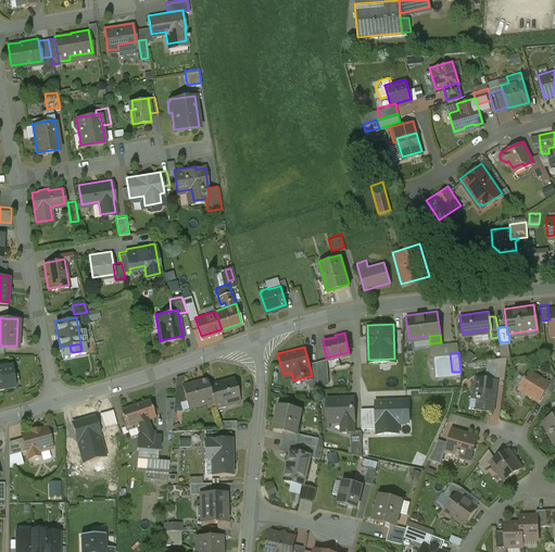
[(450,353),(433,354),(436,374),(452,372),(450,353)]
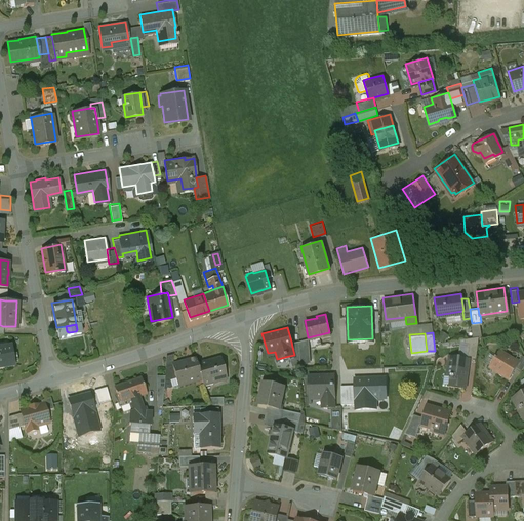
[(478,335),(465,337),(464,342),(469,342),(468,354),(476,355),(478,335)]
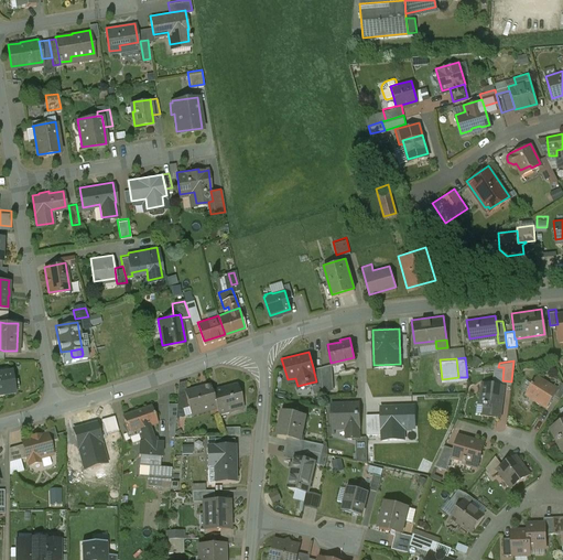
[(316,381),(311,383),(313,392),(323,390),(321,365),(313,367),(314,373),(316,381)]
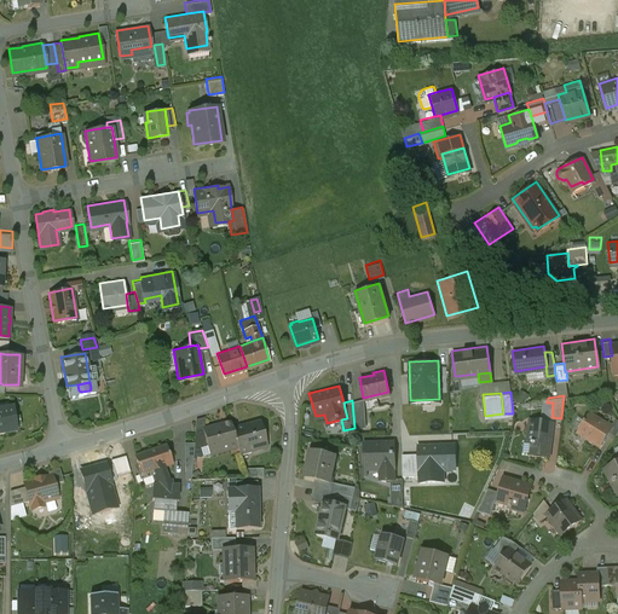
[(12,405),(0,407),(0,429),(4,428),(4,429),(16,428),(12,405)]
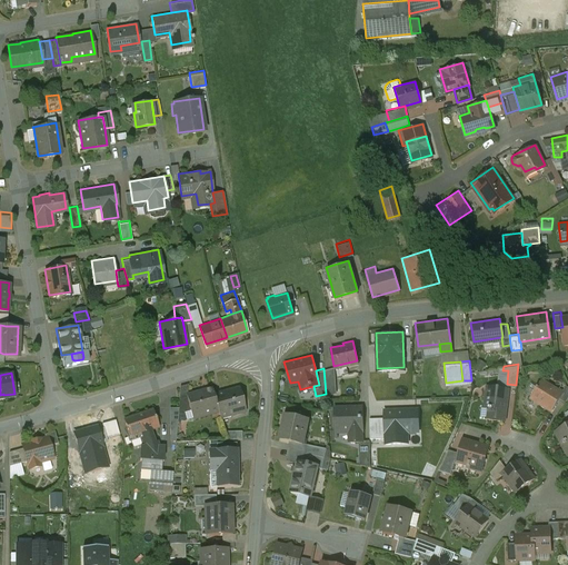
[(560,390),(541,378),(537,385),(536,385),(536,386),(530,396),(550,408),(558,396),(560,390)]
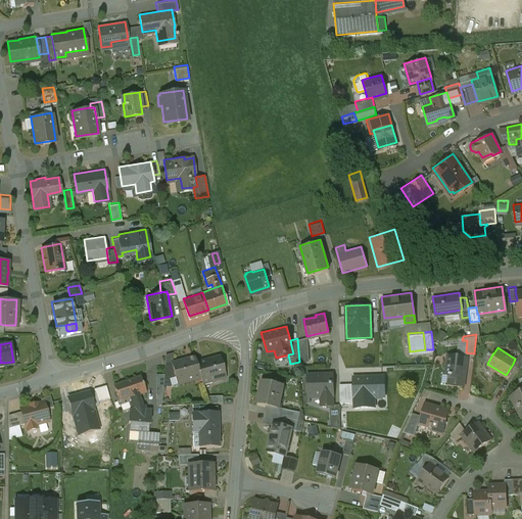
[(521,361),(521,354),(519,351),(515,359),(513,364),(518,367),(521,361)]
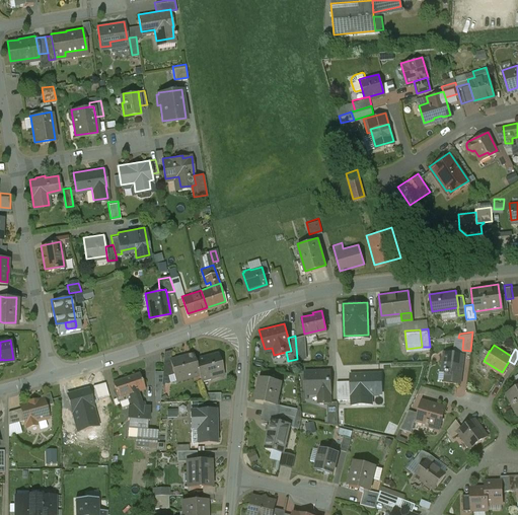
[(217,351),(194,357),(198,372),(200,378),(223,371),(217,351)]
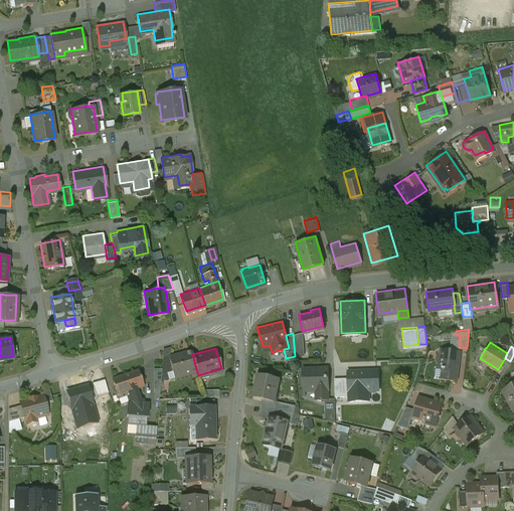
[(459,350),(440,348),(438,366),(441,366),(440,376),(456,378),(459,350)]
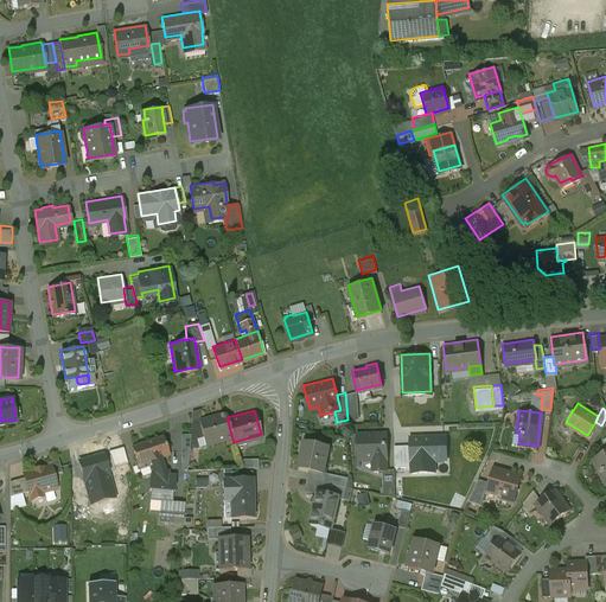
[(225,411),(198,418),(198,421),(203,435),(204,442),(231,435),(227,417),(225,411)]
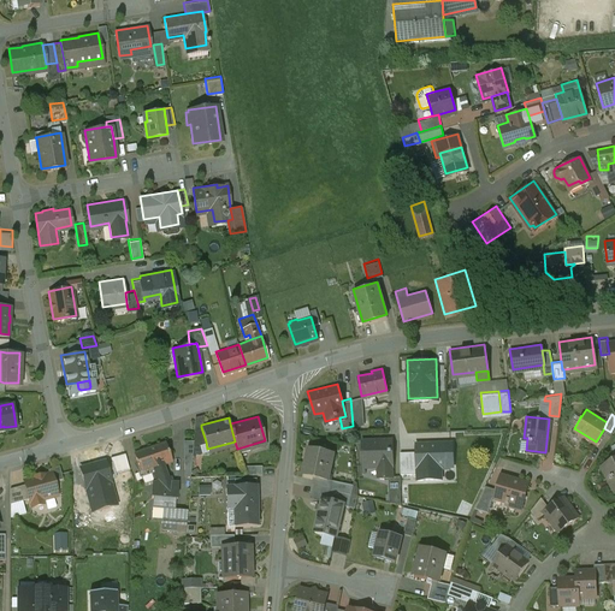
[(201,427),(194,429),(193,444),(206,442),(201,427)]
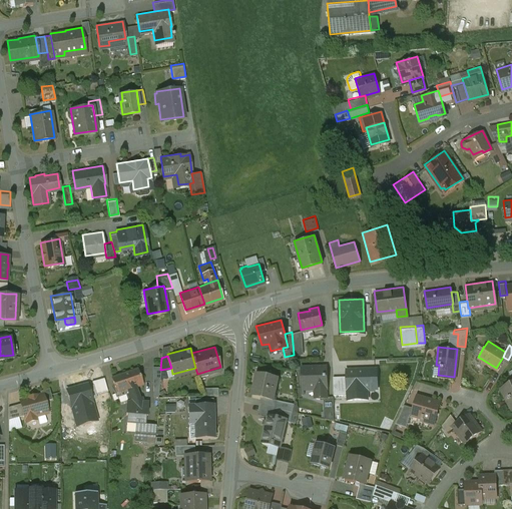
[(326,365),(301,365),(302,386),(314,386),(314,396),(327,395),(326,386),(327,386),(326,365)]
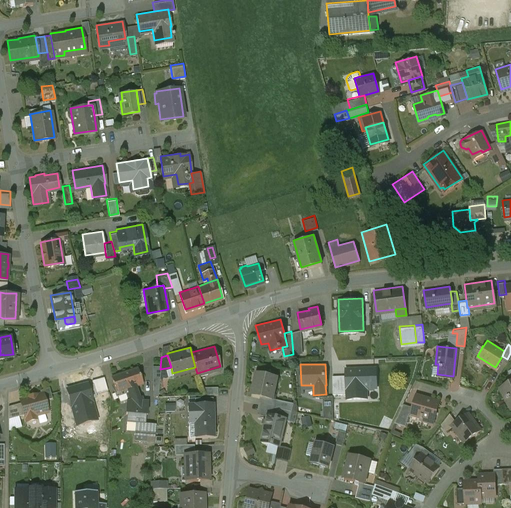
[(137,366),(110,375),(116,390),(123,388),(132,414),(146,410),(140,394),(138,395),(135,384),(135,383),(142,381),(137,366)]
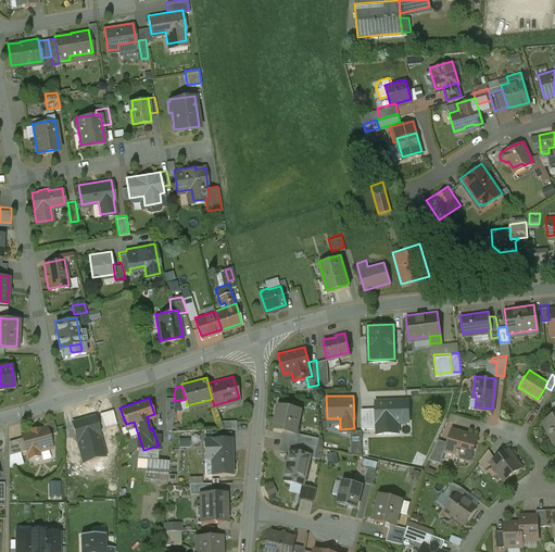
[(300,408),(278,403),(278,404),(279,404),(277,416),(276,415),(273,427),(295,431),(300,408)]
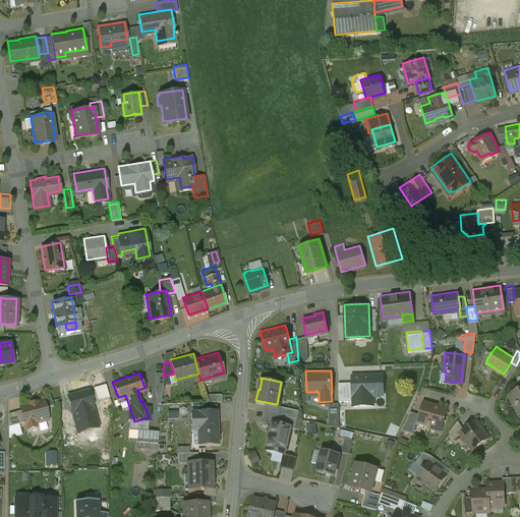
[(519,386),(509,392),(519,414),(519,413),(519,386)]
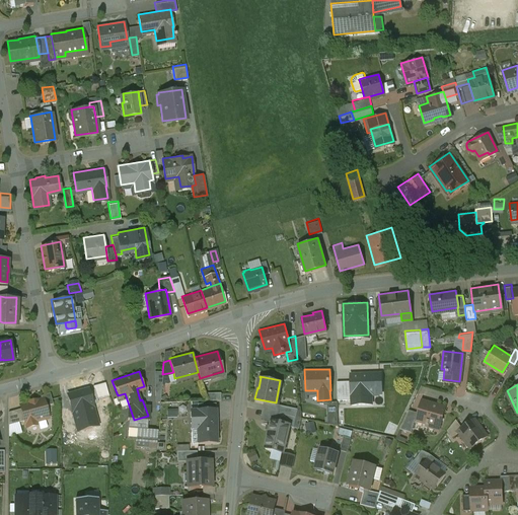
[(87,386),(67,392),(72,410),(75,420),(84,418),(90,438),(101,435),(93,402),(92,402),(91,400),(97,399),(93,387),(88,389),(87,386)]
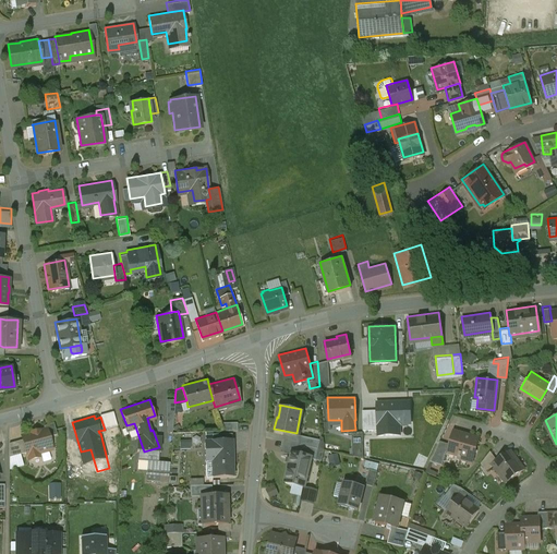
[(52,421),(43,423),(44,426),(45,426),(47,434),(56,432),(52,421)]
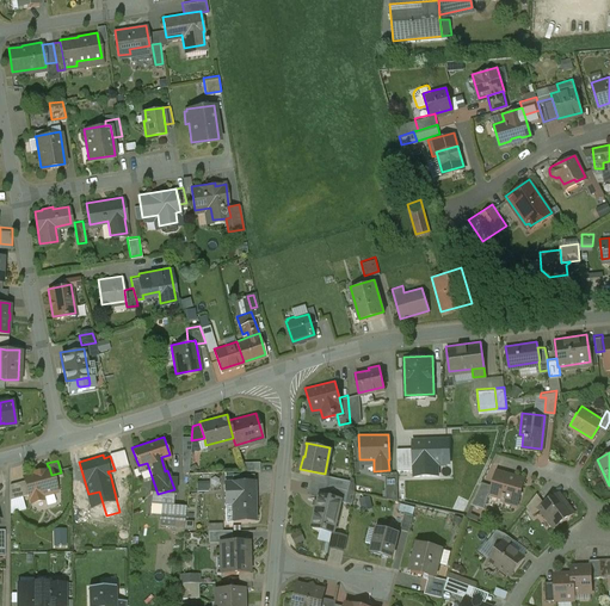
[(48,467),(24,474),(25,477),(29,492),(31,499),(42,496),(41,493),(55,489),(51,475),(49,467),(48,467)]
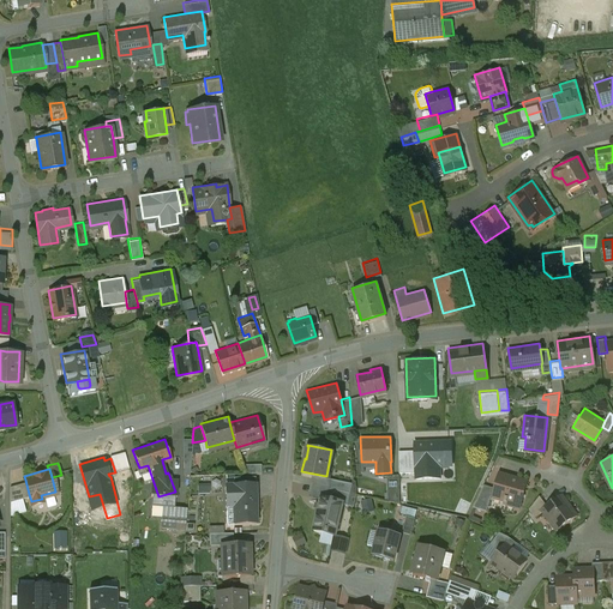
[(526,480),(499,471),(494,486),(492,495),(504,498),(502,502),(505,504),(505,502),(518,506),(526,480)]
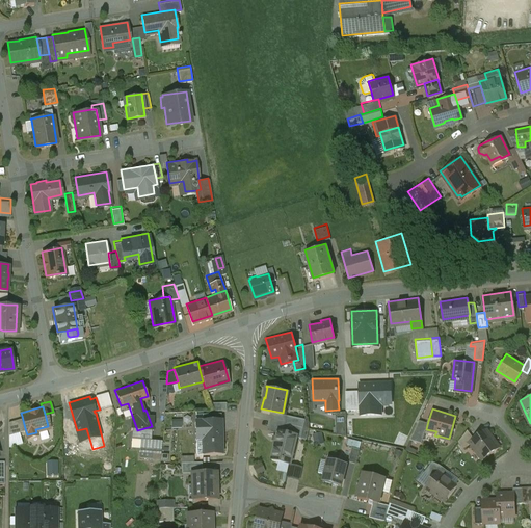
[(304,417),(286,413),(284,421),(302,425),(304,417)]
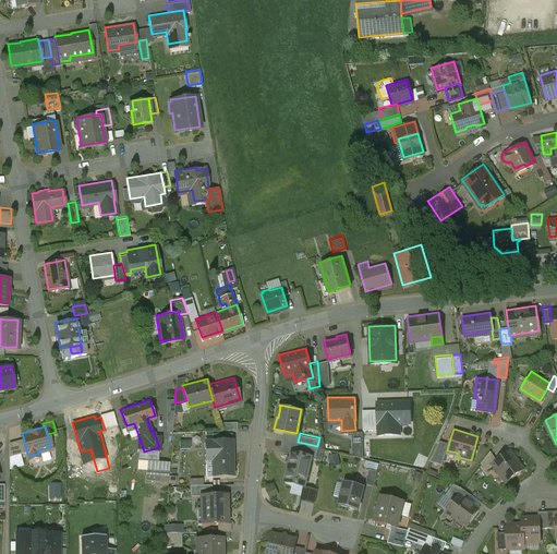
[(362,434),(354,434),(354,454),(363,456),(362,434)]
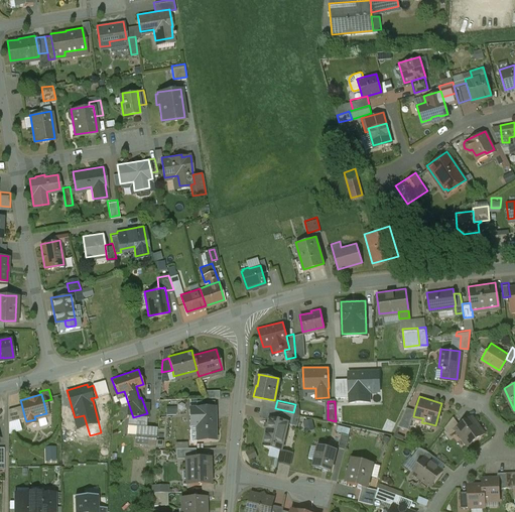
[(213,410),(213,402),(197,403),(197,411),(213,410)]
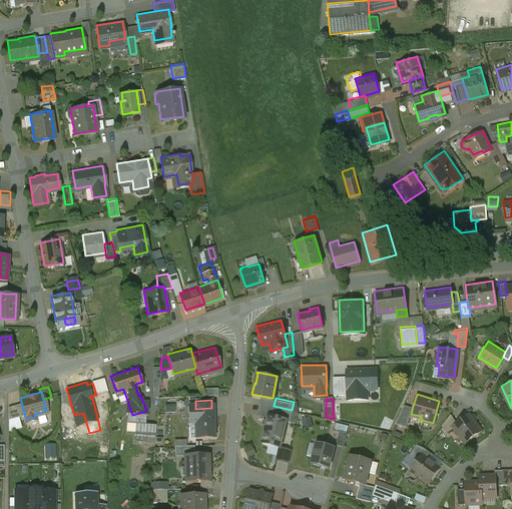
[(21,401),(7,405),(7,417),(24,413),(21,401)]
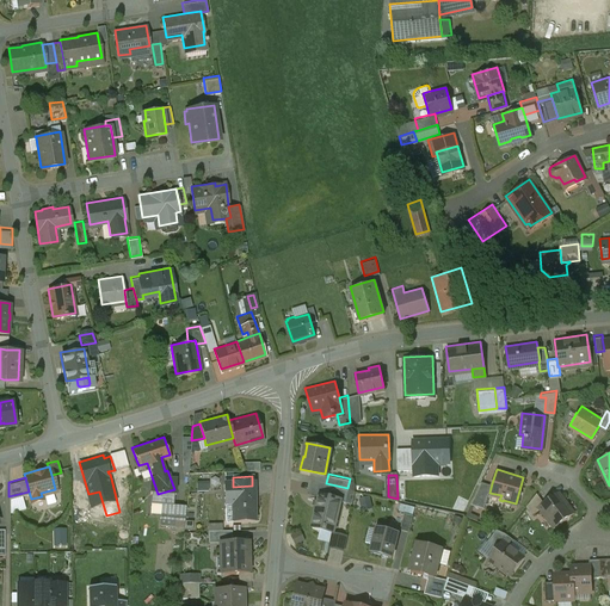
[(481,480),(470,502),(484,506),(487,492),(490,493),(492,483),(481,480)]
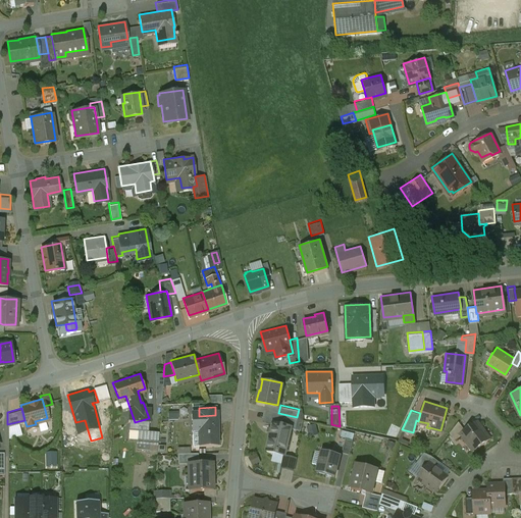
[(297,417),(278,413),(276,422),(291,425),(291,426),(295,427),(297,417)]
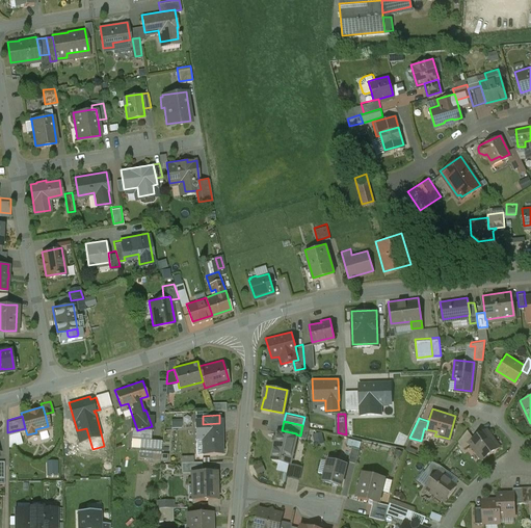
[(221,451),(220,427),(202,427),(202,452),(221,451)]
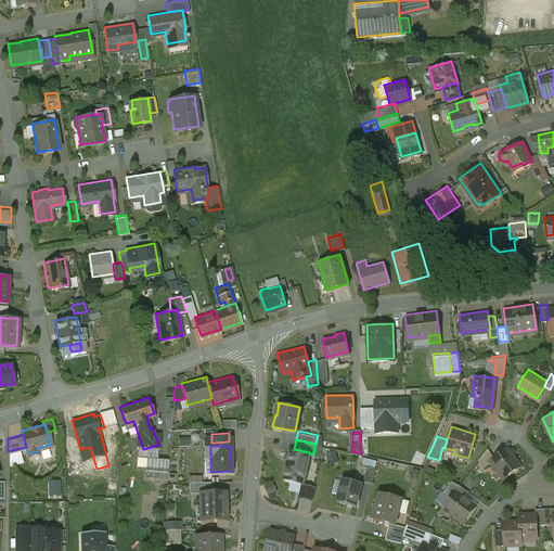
[(487,446),(477,459),(481,464),(489,459),(493,456),(487,446)]
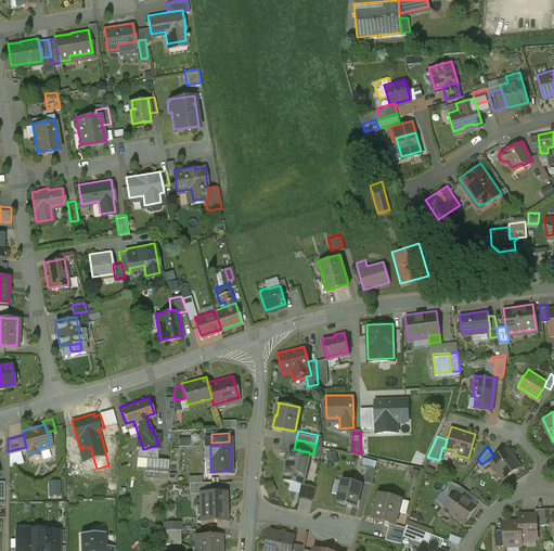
[(493,456),(489,459),(502,477),(520,463),(507,446),(493,456)]
